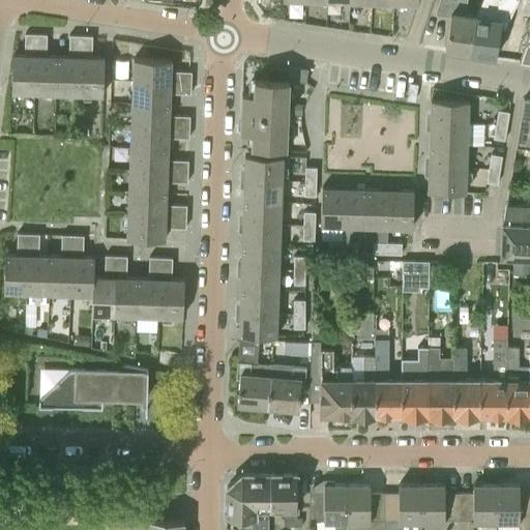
[(445,50),(470,53),(476,16),(477,13),(465,11),(467,0),(438,0),(436,7),(435,13),(450,17),(445,50)]
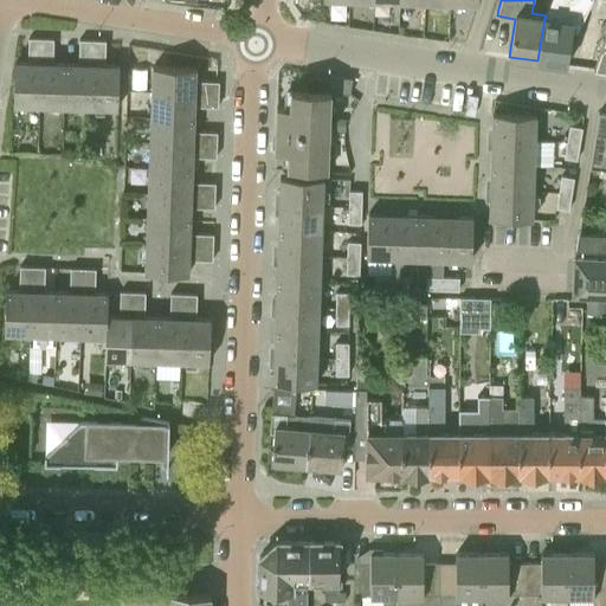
[(545,18),(537,60),(566,65),(571,31),(578,32),(591,0),(571,0),(562,18),(546,15),(545,18)]
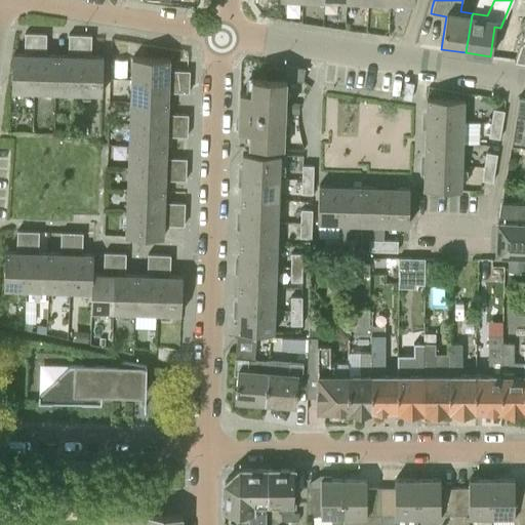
[(524,29),(515,59),(524,61),(524,29)]
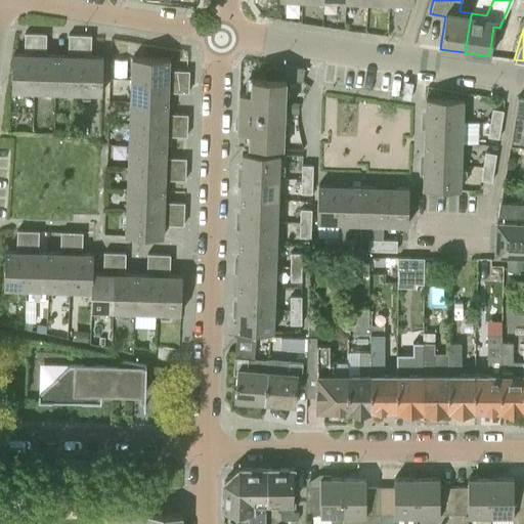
[(24,47),(35,47),(36,33),(25,33),(24,47)]
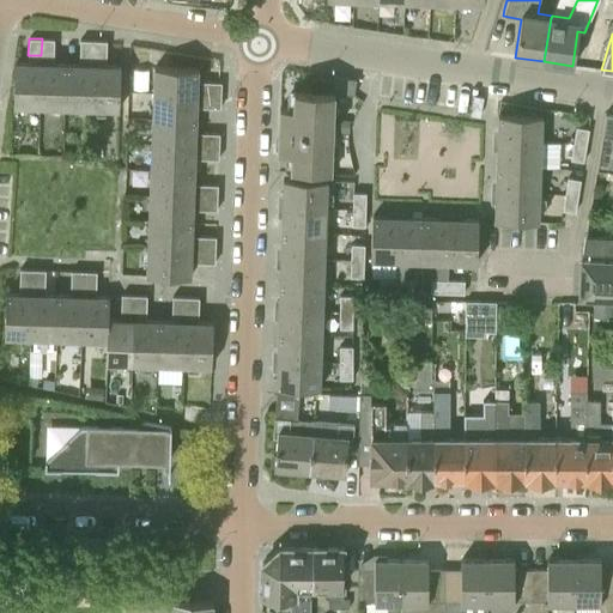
[(42,38),(41,55),(54,56),(54,40),(42,38)]
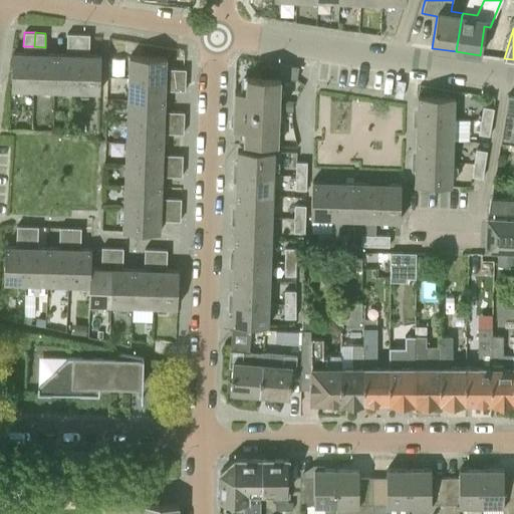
[(66,47),(77,48),(78,34),(67,33),(66,47)]
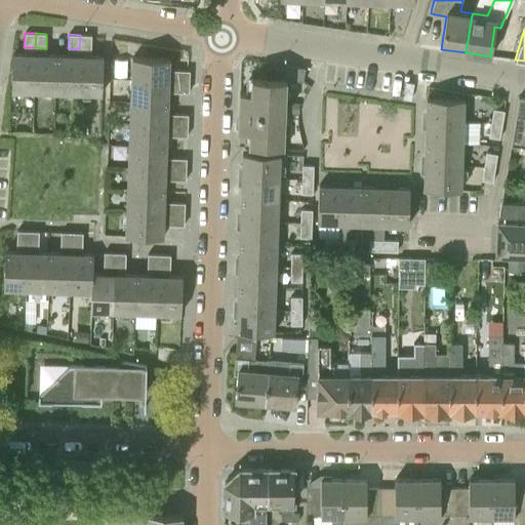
[(80,35),(79,49),(91,49),(91,35),(80,35)]
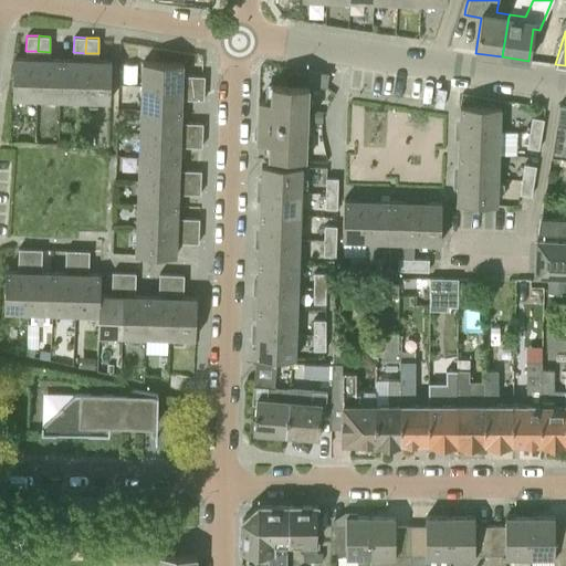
[(12,97),(37,98),(38,59),(13,58),(12,97)]
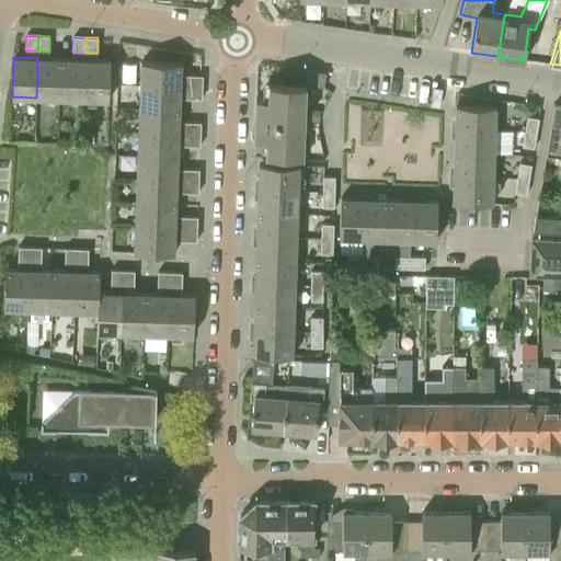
[(36,98),(60,99),(61,58),(37,58),(36,98)]
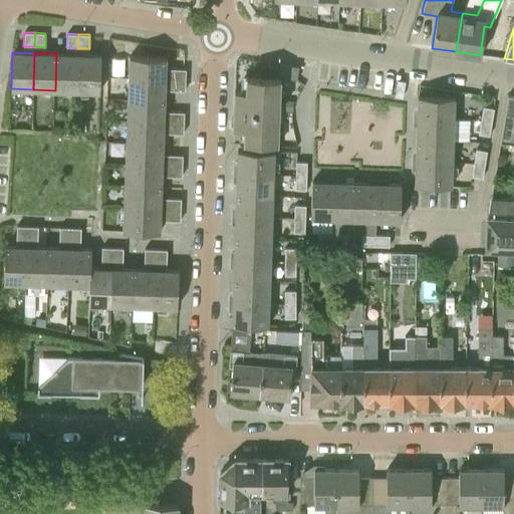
[(55,90),(77,90),(78,54),(56,53),(55,90)]
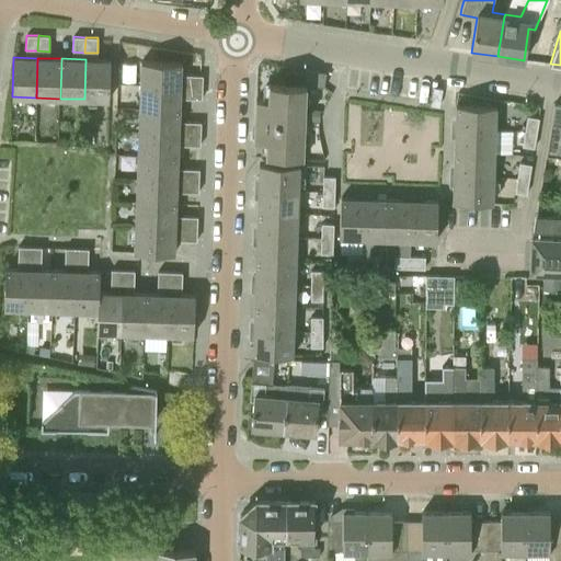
[(86,59),(84,99),(109,100),(110,60),(86,59)]
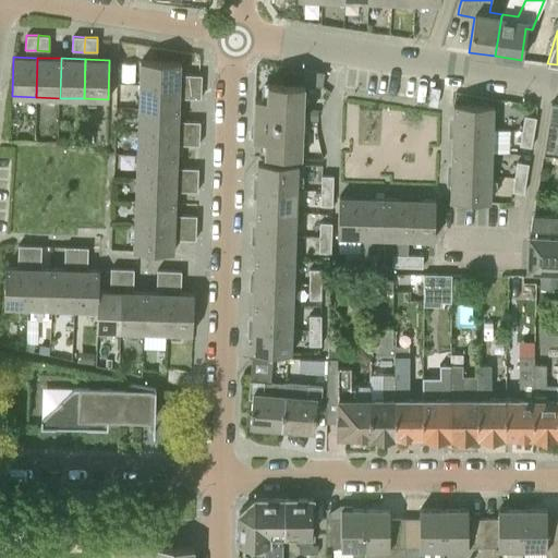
[(140,84),(179,86),(180,62),(141,61),(140,84)]
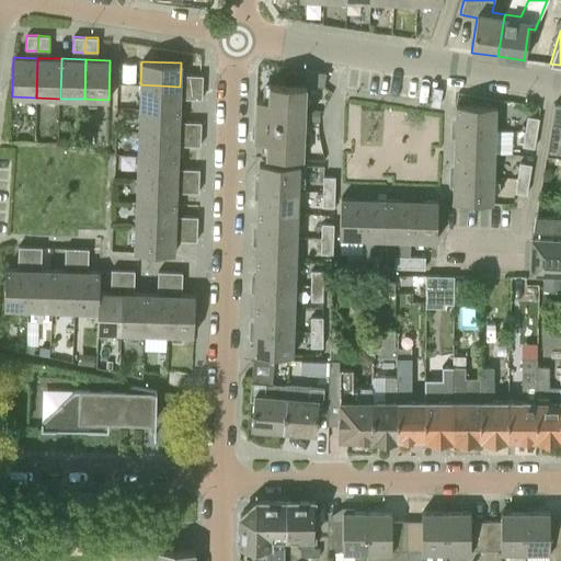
[(304,84),(305,84),(323,88),(325,72),(305,69),(305,73),(304,84)]
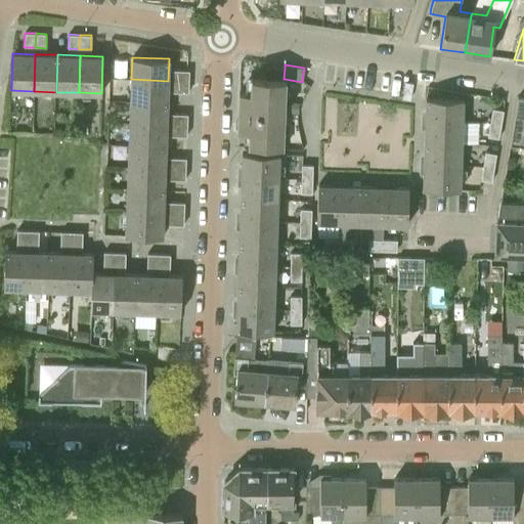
[(284,79),(285,69),(267,69),(266,78),(252,78),(251,92),(239,92),(237,134),(250,134),(249,147),(282,149),(285,79),(284,79)]
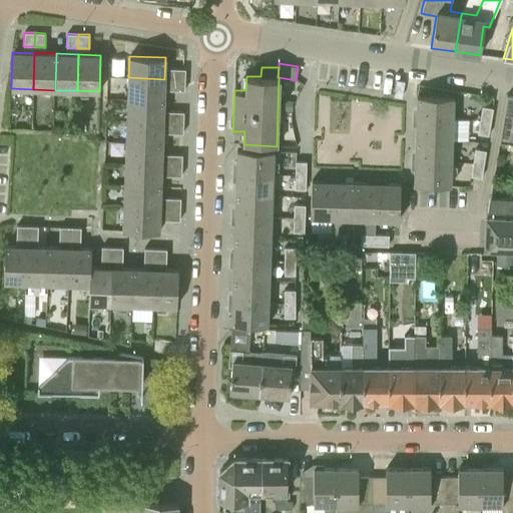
[(170,79),(184,80),(185,69),(171,69),(170,79)]
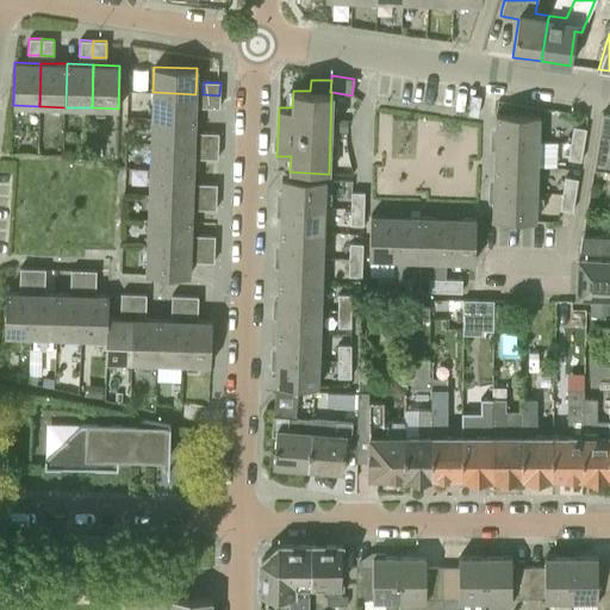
[(151,118),(194,120),(195,94),(153,92),(151,118)]
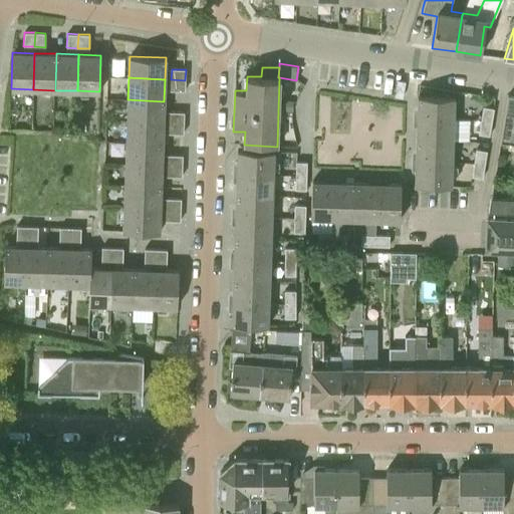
[(185,80),(171,79),(171,90),(185,90),(185,80)]
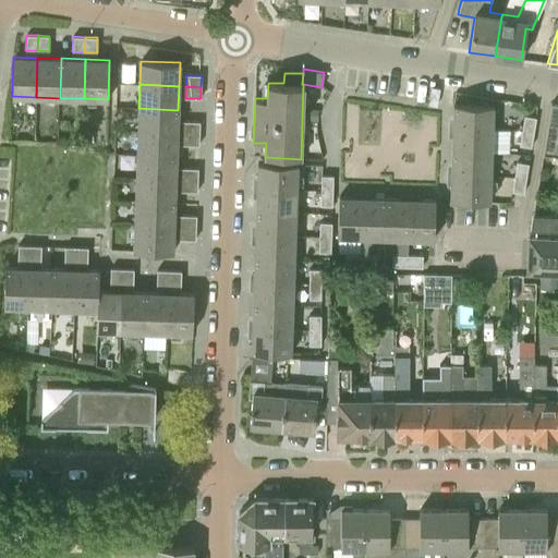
[(543,153),(557,155),(557,104),(550,102),(543,153)]
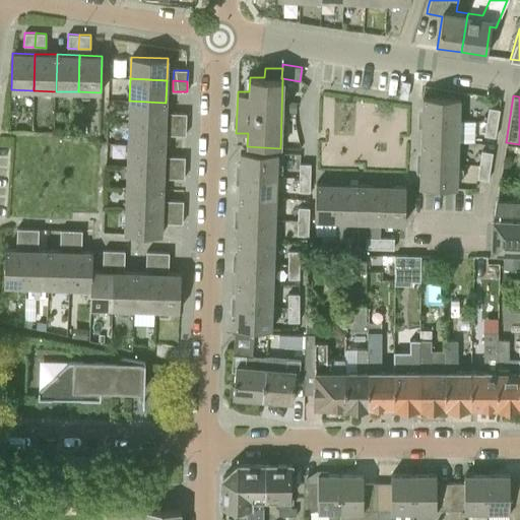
[(421,119),(458,121),(459,99),(423,96),(421,119)]
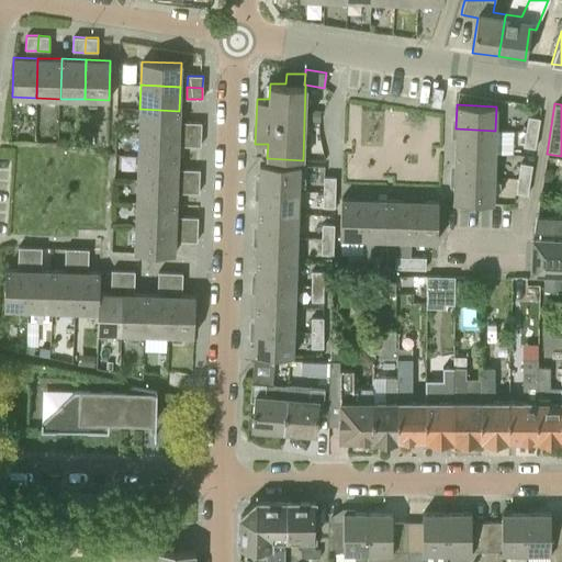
[(139,133),(179,134),(179,111),(139,109),(139,133)]
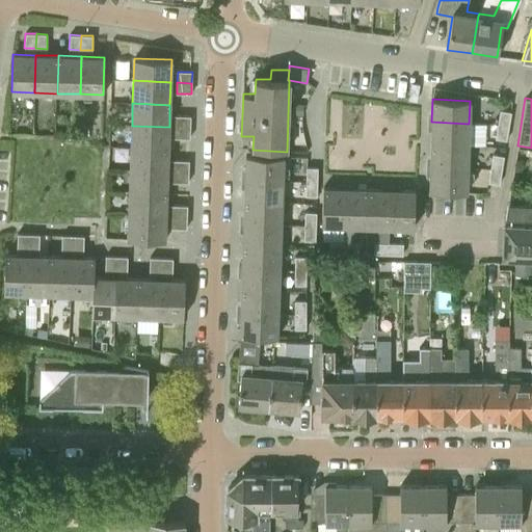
[(498,125),(508,126),(511,112),(500,110),(498,125)]
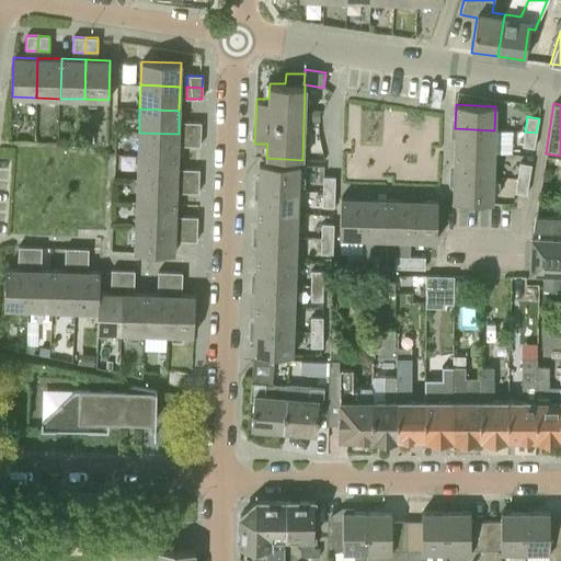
[(185,134),(201,134),(201,123),(185,122),(185,134)]
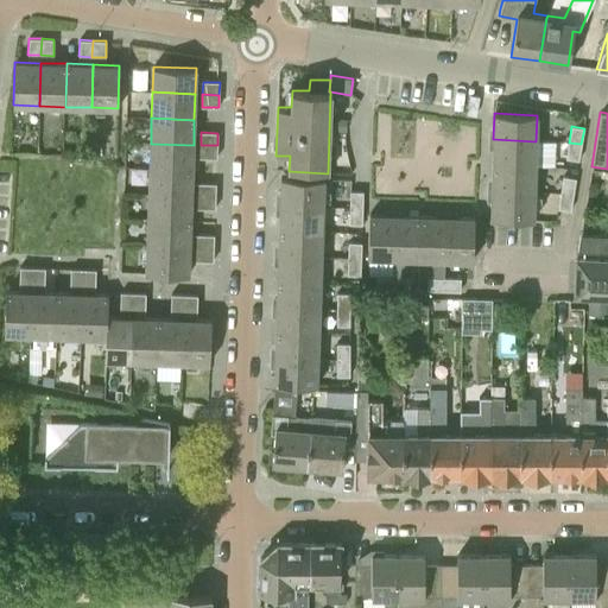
[(493,166),(536,168),(536,141),(493,139),(493,166)]
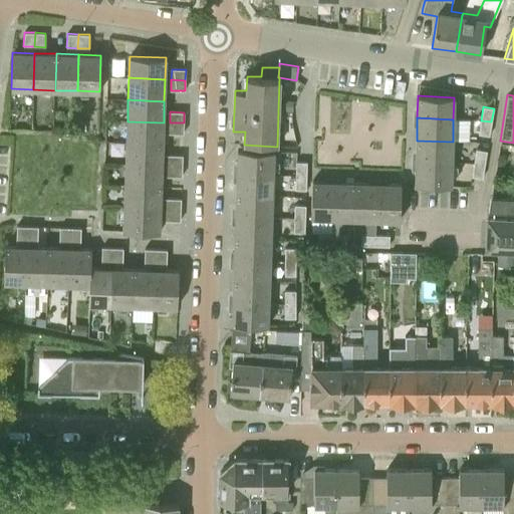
[(491,121),(481,120),(479,134),(489,136),(491,121)]
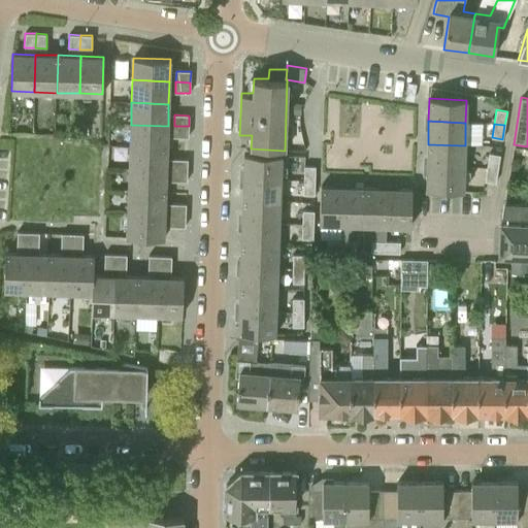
[(130,147),(167,149),(168,126),(131,125),(130,147)]
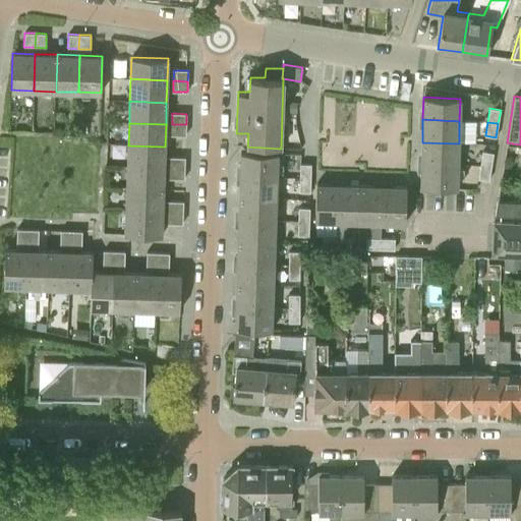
[(85,133),(87,124),(78,124),(77,133),(85,133)]
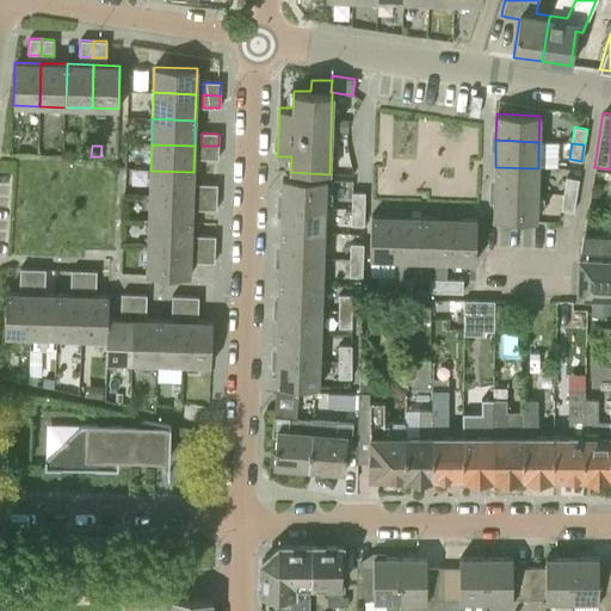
[(218,146),(202,146),(201,158),(217,159),(218,146)]
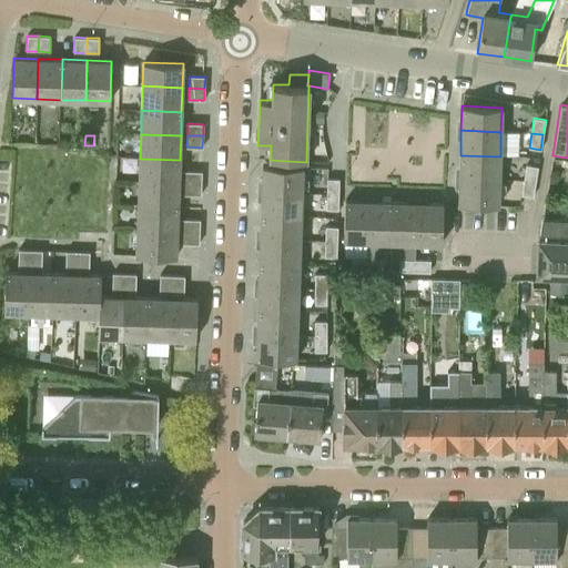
[(459,180),(499,181),(500,156),(460,155),(459,180)]
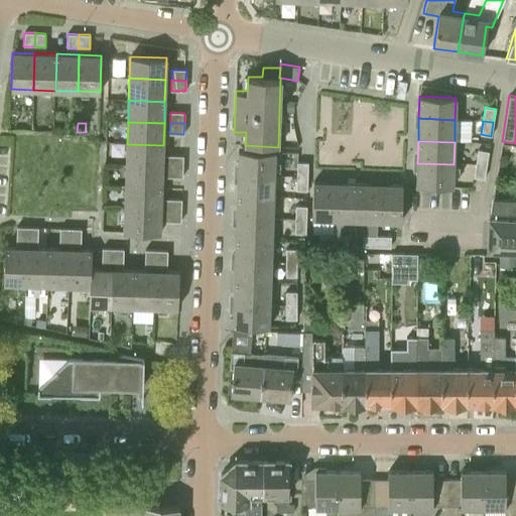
[(126,165),(162,167),(163,145),(127,144),(126,165)]
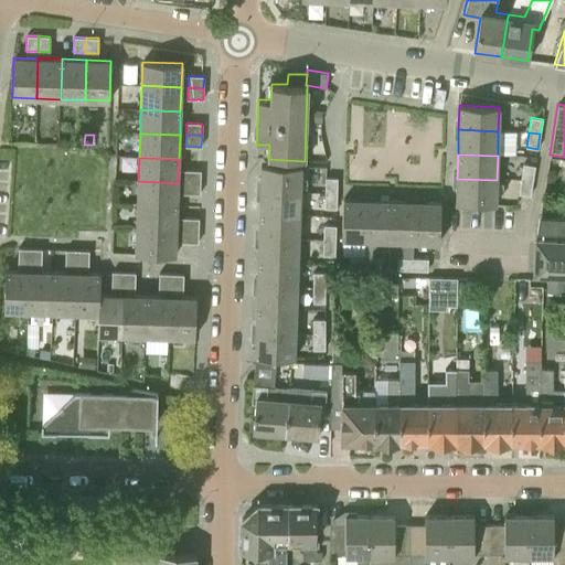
[(521,179),(532,181),(535,166),(523,163),(521,179)]
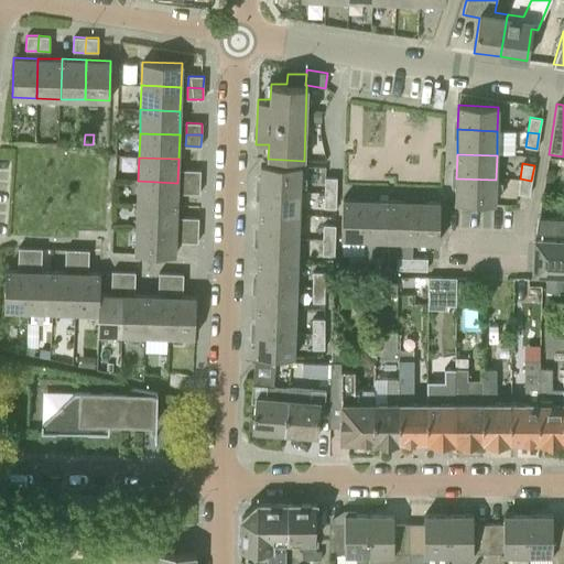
[(260,188),(300,190),(301,165),(261,164),(260,188)]
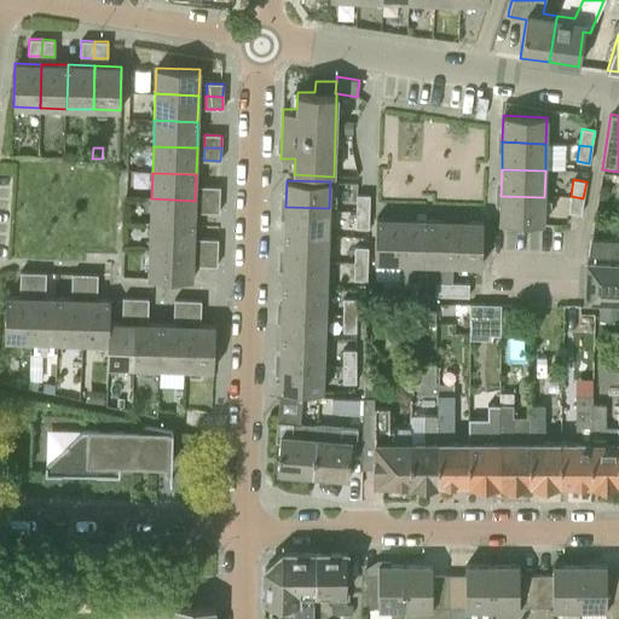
[(202,200),(219,200),(220,186),(203,186),(202,200)]
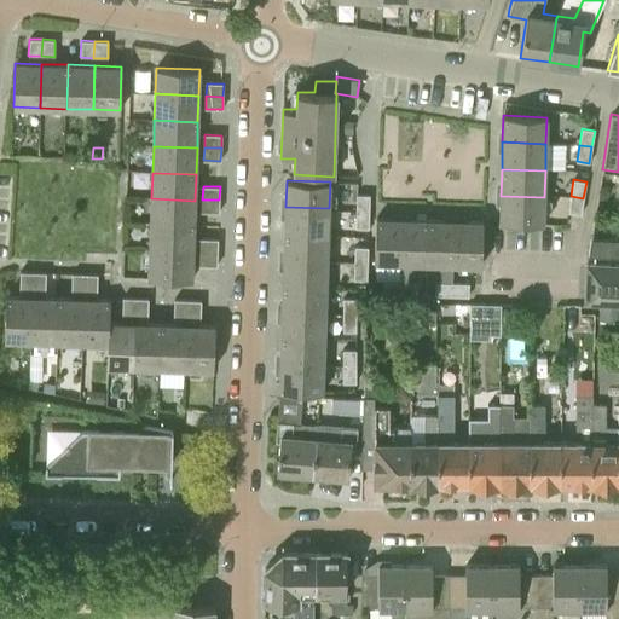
[(356,212),(369,212),(370,195),(357,195),(356,212)]
